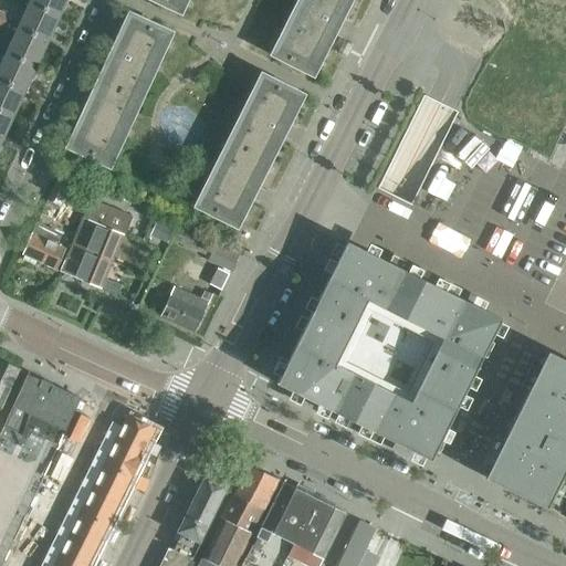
[(31,0),(30,2),(59,16),(65,0),(31,0)]
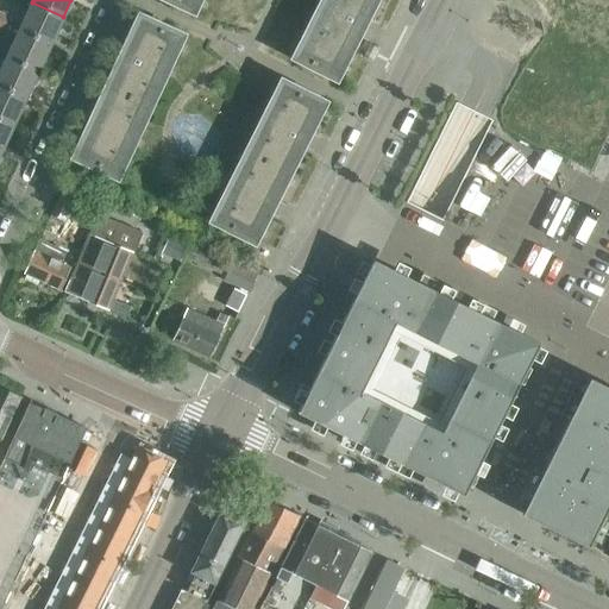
[(198,0),(170,0),(193,10),(198,0)]
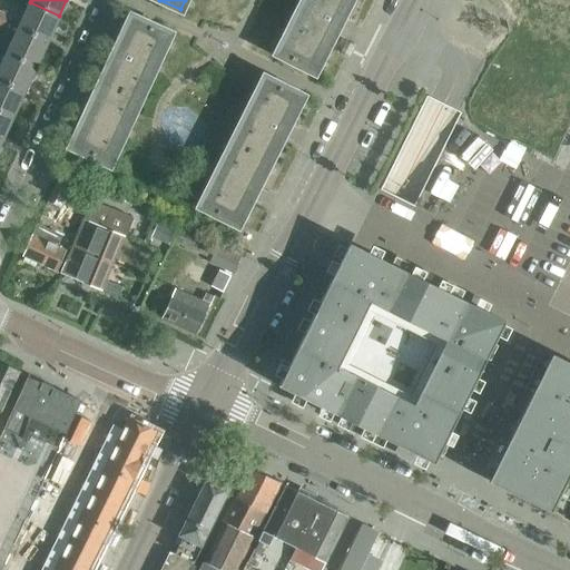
[(350,0),(304,0),(277,55),(314,72),(350,0)]
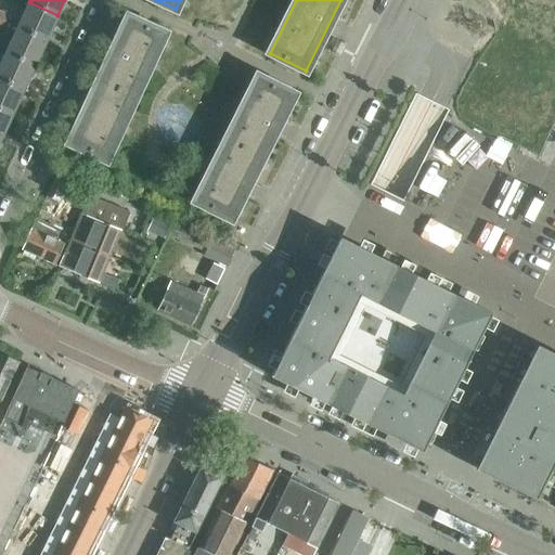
[(29,2),(18,27),(47,40),(57,15),(29,2)]
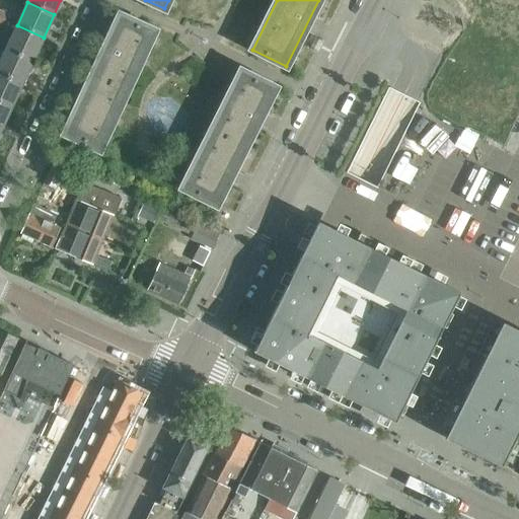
[(0,11),(0,23),(3,25),(8,15),(0,11)]
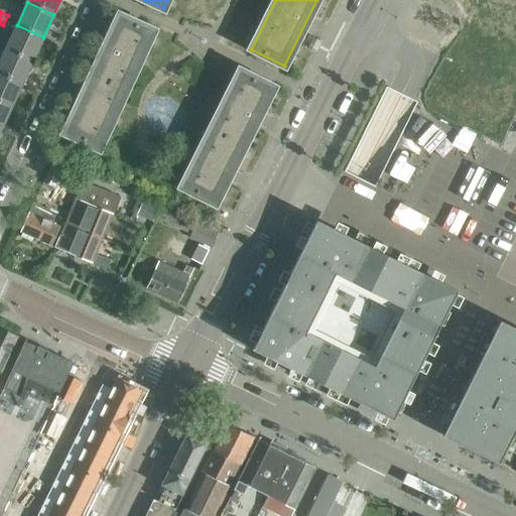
[(119,16),(92,75),(126,90),(153,31),(119,16)]
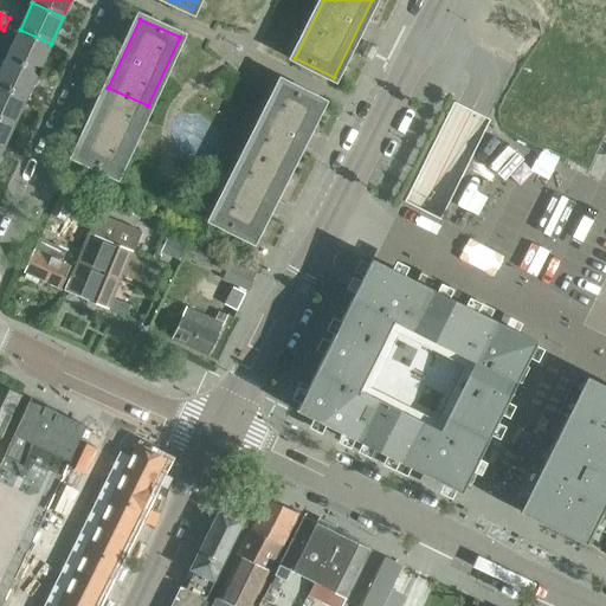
[(20,30),(7,57),(38,71),(51,44),(20,30)]
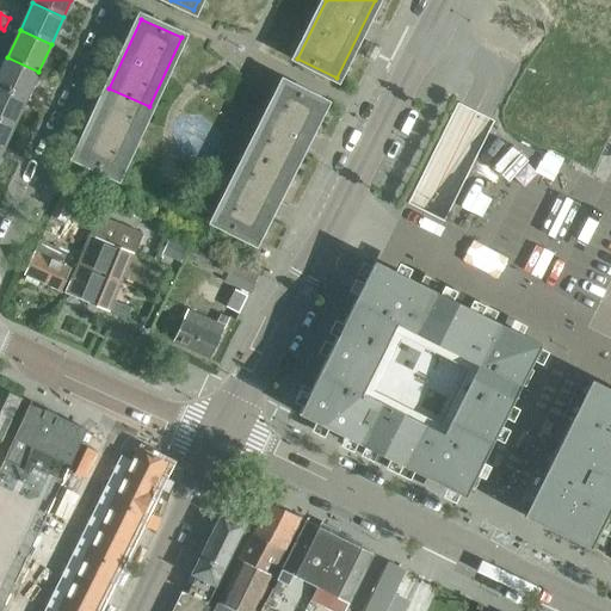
[(7,57),(0,73),(0,86),(26,98),(38,72),(7,57)]
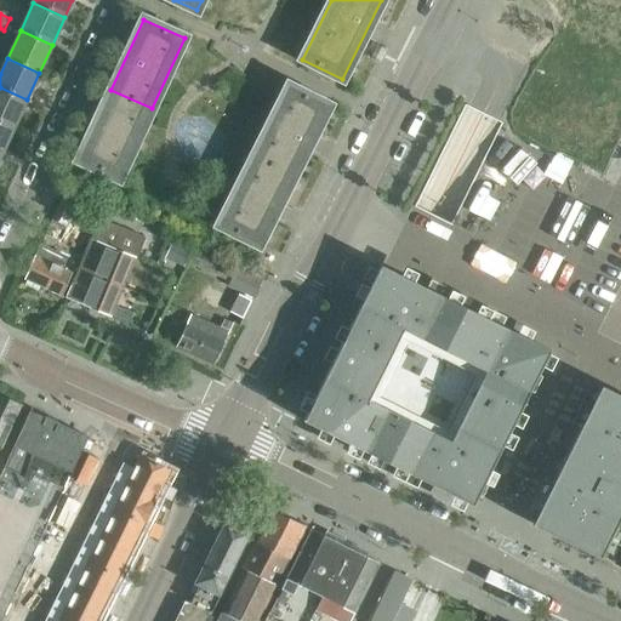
[(218,224),(258,245),(329,106),(289,86),(218,224)]
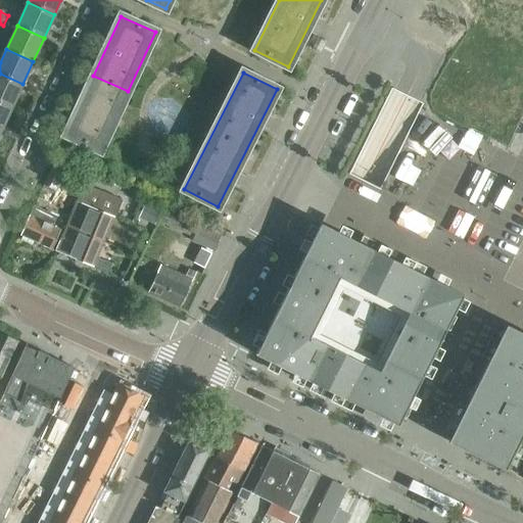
[(0,74),(0,102),(11,107),(22,84),(0,74)]
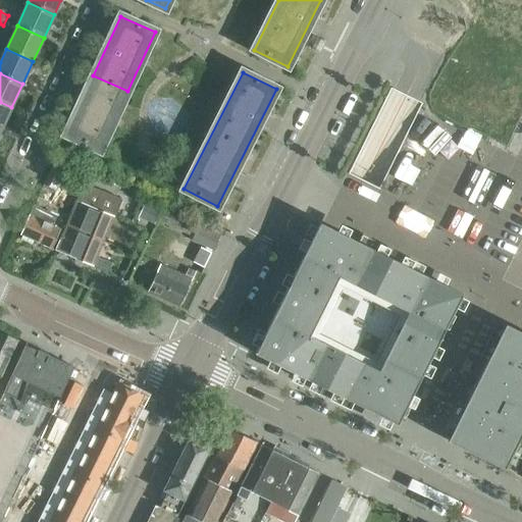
[(127,91),(93,75),(65,135),(100,151),(127,91)]
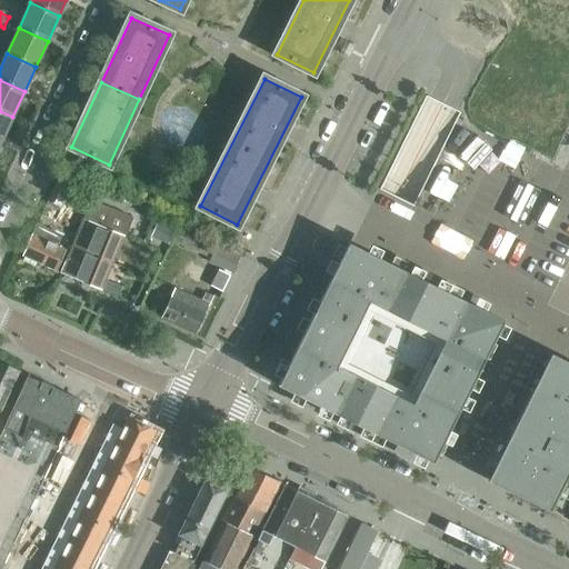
[(0,111),(0,141),(0,142),(12,117),(0,111)]
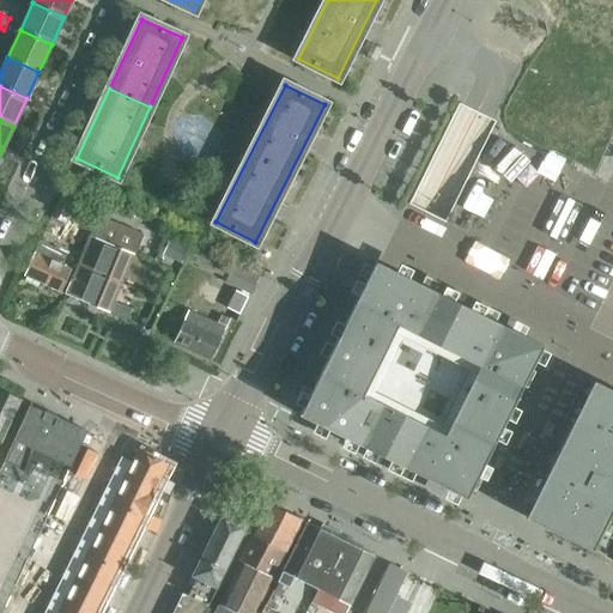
[(55,207),(68,213),(78,195),(65,189),(55,207)]
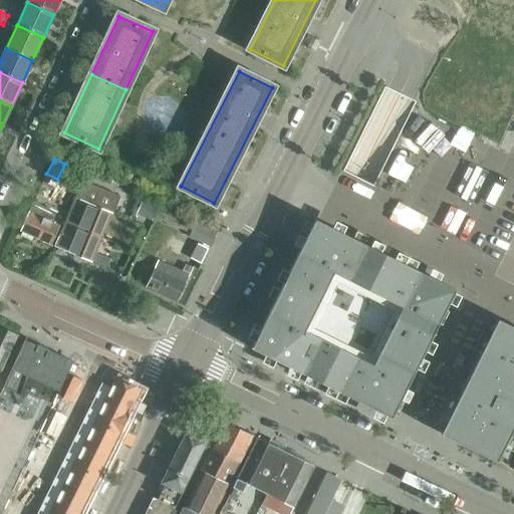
[(513,327),(497,319),(496,320),(451,298),(455,290),(350,238),(373,191),(372,190),(374,186),(342,170),(340,175),(339,174),(316,221),(315,220),(251,348),(392,419),(396,411),(441,433),(440,434),(496,462),(497,462),(513,470),(513,327)]
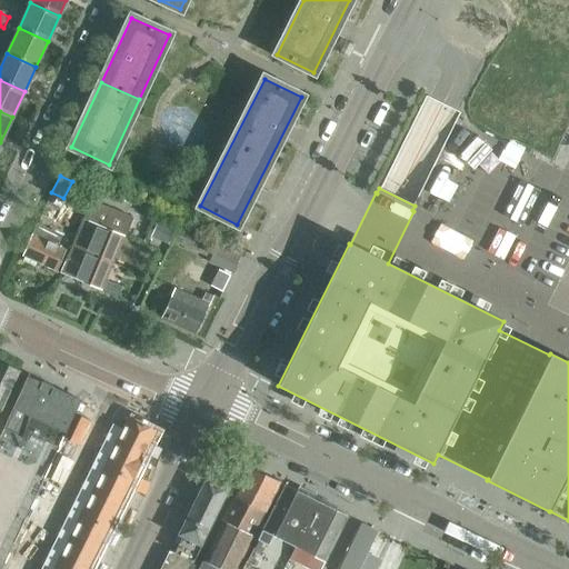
[(60,273),(100,290),(123,236),(83,219),(60,273)]
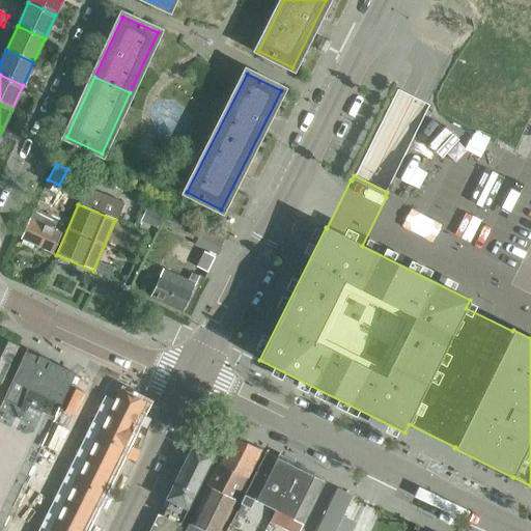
[(147,205),(141,219),(157,226),(163,213),(147,205)]
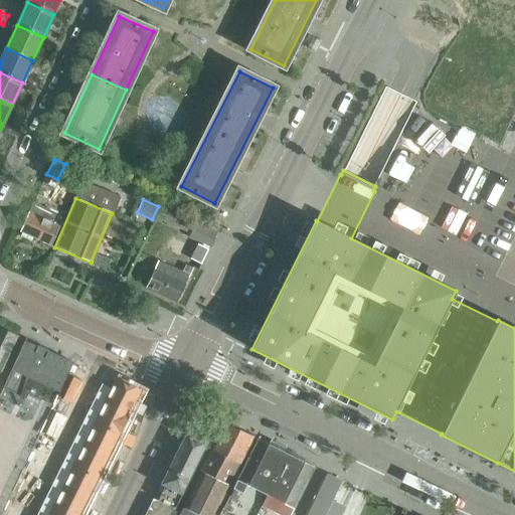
[(20,231),(50,245),(59,226),(51,223),(55,213),(33,203),(29,213),(28,212),(20,231)]
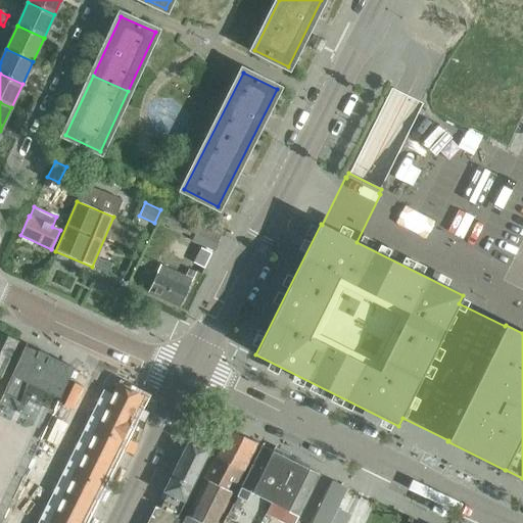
[(192,241),(214,251),(222,236),(199,226),(198,226),(164,210),(158,222),(186,234),(193,238),(192,241)]
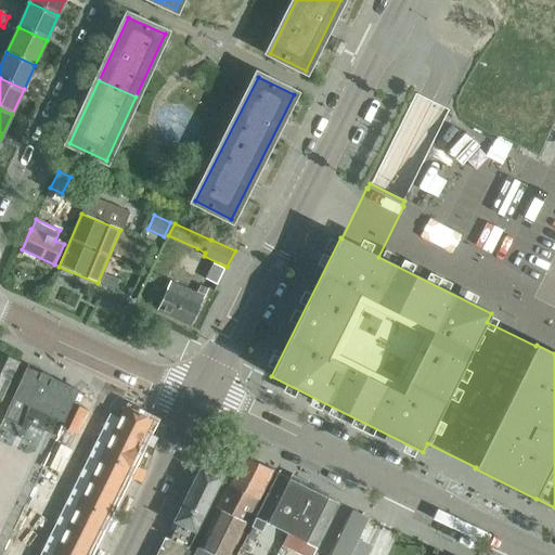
[(205,279),(217,285),(224,269),(214,263),(205,279)]
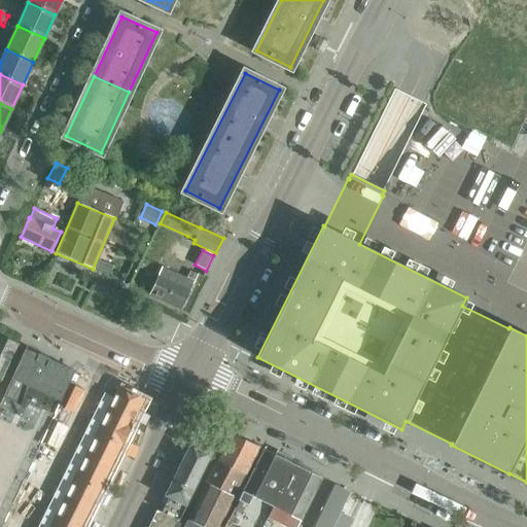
[(149,294),(181,309),(197,276),(189,272),(186,278),(162,267),(149,294)]
